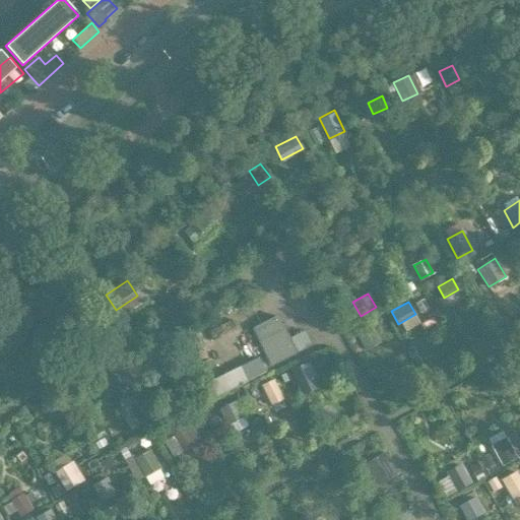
[(295,353),(276,316),(251,328),(269,366),(295,353)]
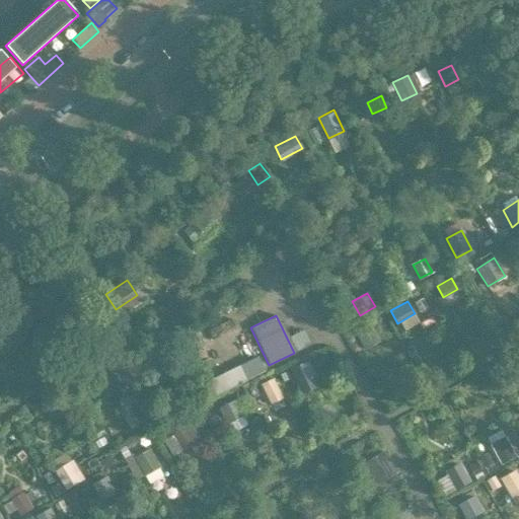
[(357,335),(364,349),(378,341),(370,326),(357,335)]
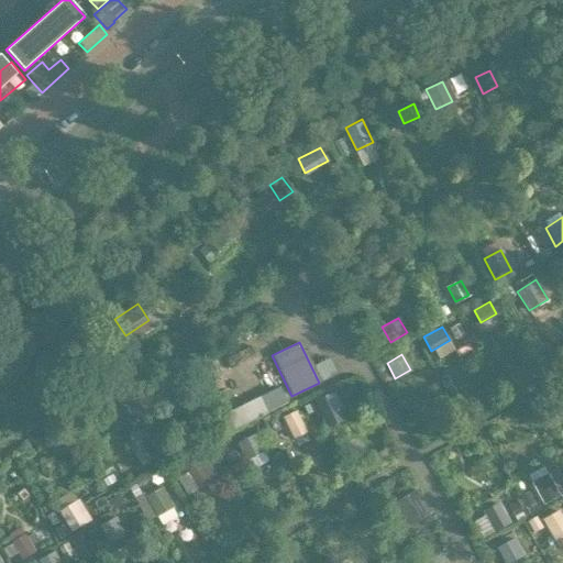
[(316,363),(323,379),(339,373),(331,356),(316,363)]
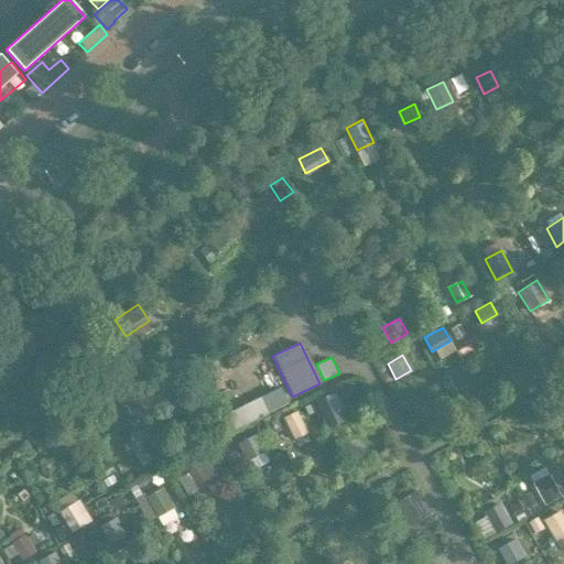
[(316,401),(325,419),(340,412),(332,394),(316,401)]
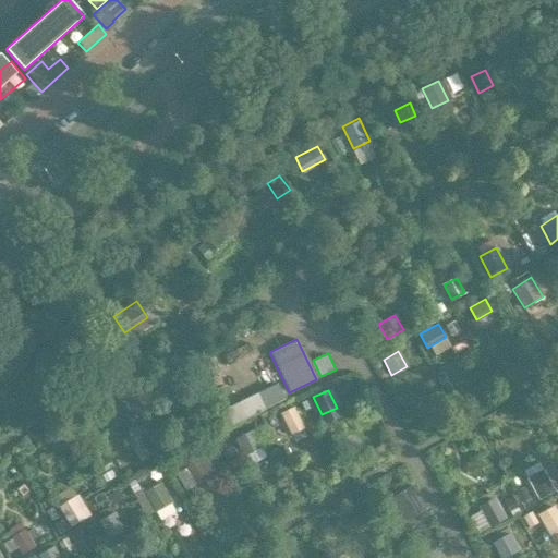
[(221,431),(266,409),(258,393),(214,415),(221,431)]
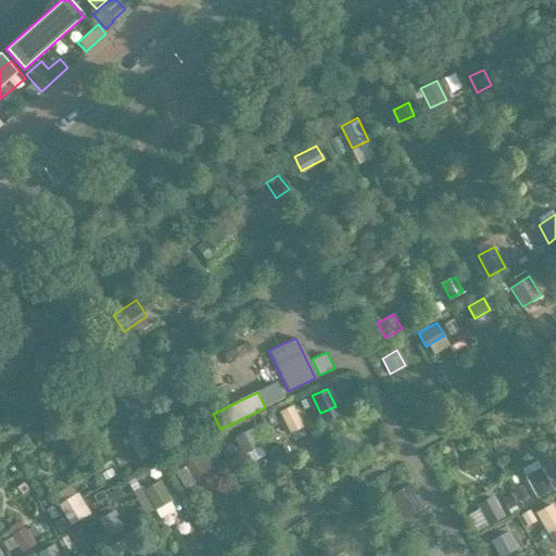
[(279,413),(290,432),(302,426),(291,406),(279,413)]
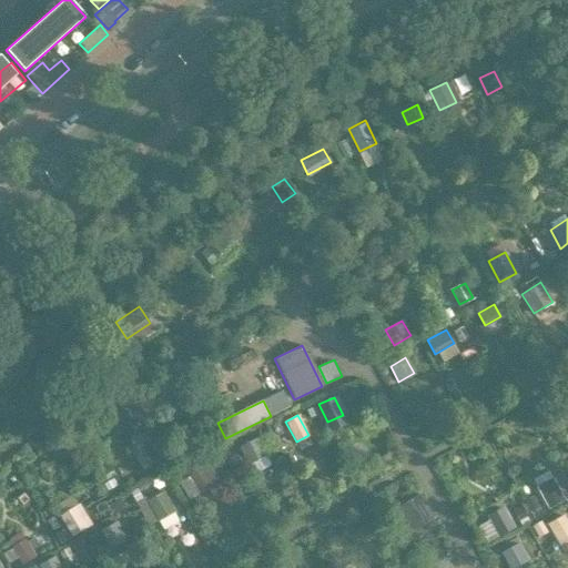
[(241,448),(250,464),(264,455),(255,439),(241,448)]
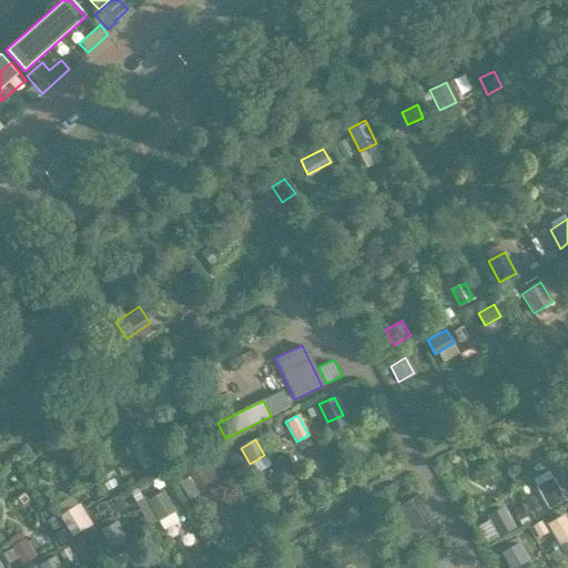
[(210,465),(205,468),(190,477),(200,495),(219,483),(210,465)]
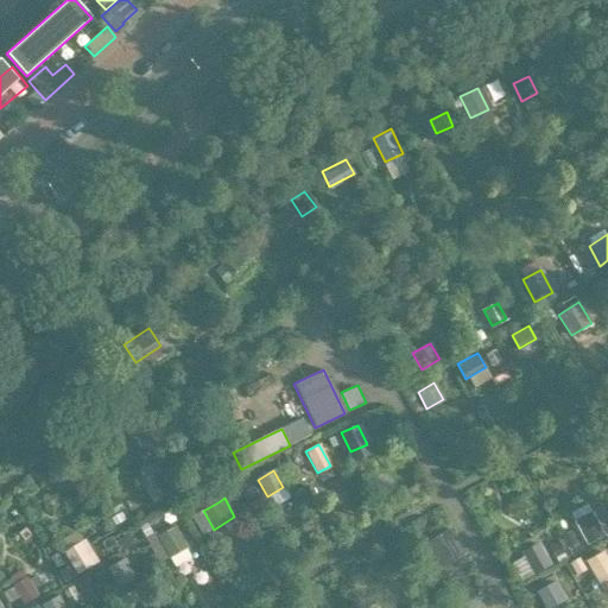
[(575,521),(587,543),(602,533),(591,512),(575,521)]
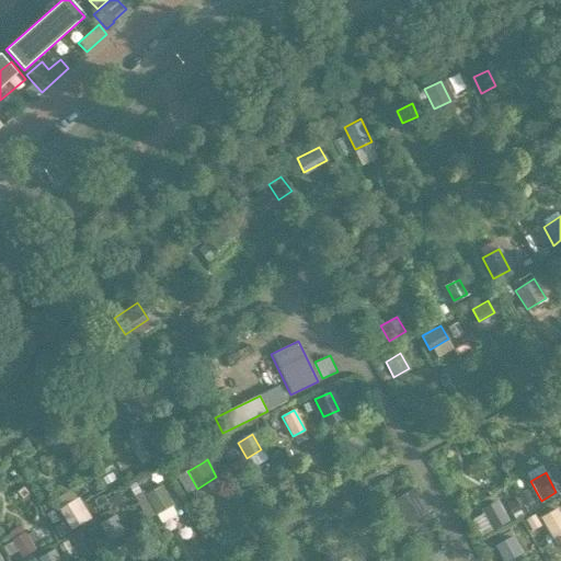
[(392,501),(407,524),(432,508),(418,485),(392,501)]
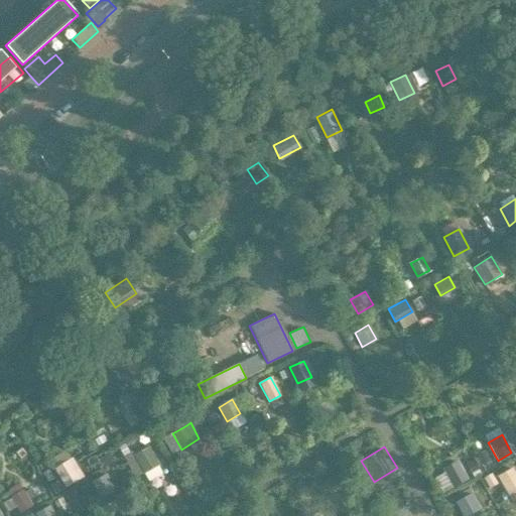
[(159,466),(148,447),(133,456),(144,474),(159,466)]
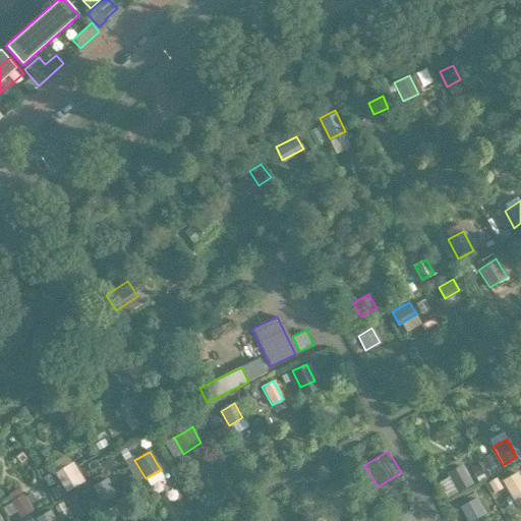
[(84,481),(73,462),(54,473),(65,491),(84,481)]
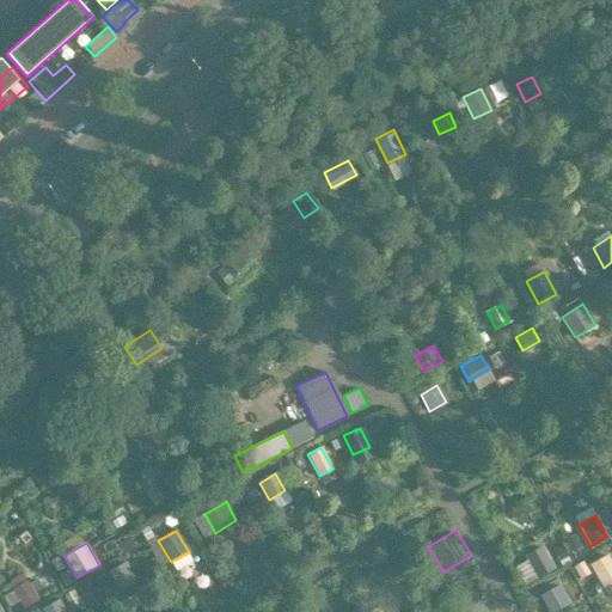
[(525,557),(536,577),(552,568),(543,548),(525,557)]
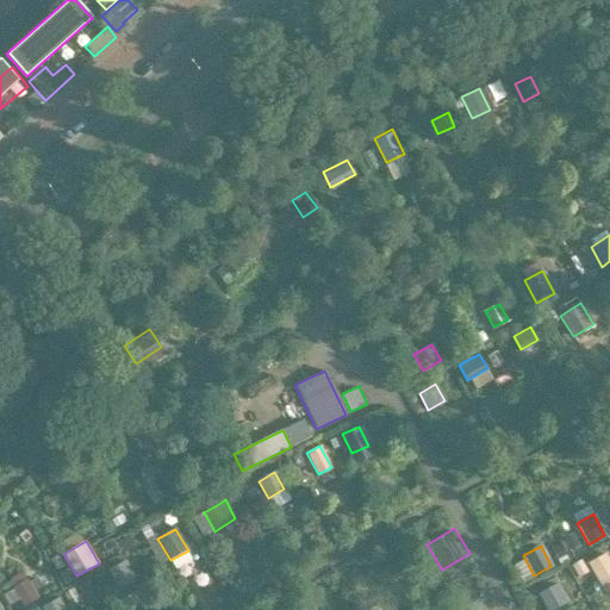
[(589,564),(599,584),(609,578),(609,561),(605,554),(589,564)]
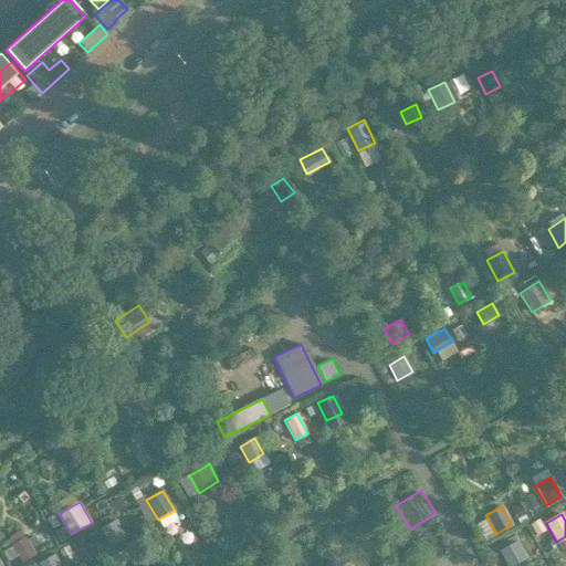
[(101,530),(109,545),(125,537),(116,521),(101,530)]
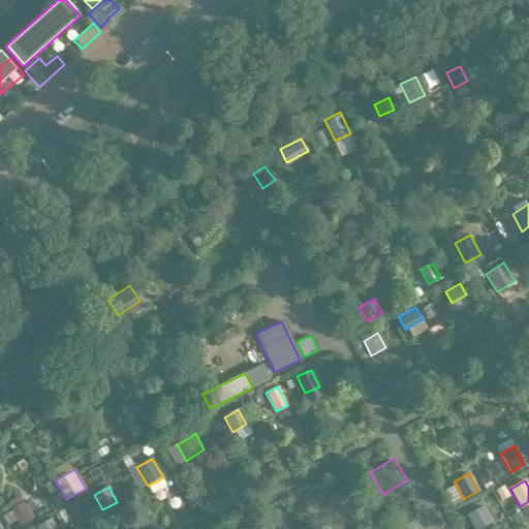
[(11,509),(21,525),(32,518),(23,502),(11,509)]
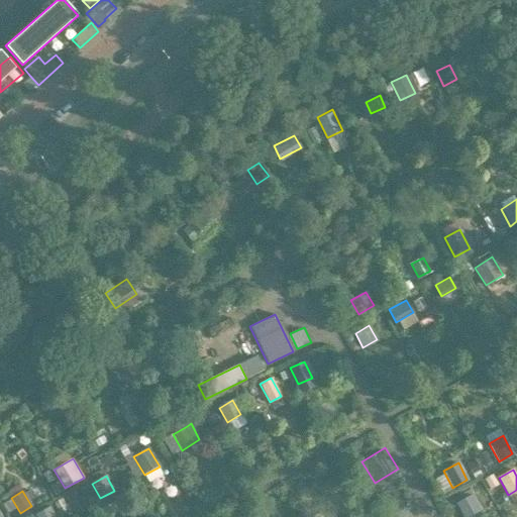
[(456,503),(463,516),(467,516),(479,510),(471,495),(456,503)]
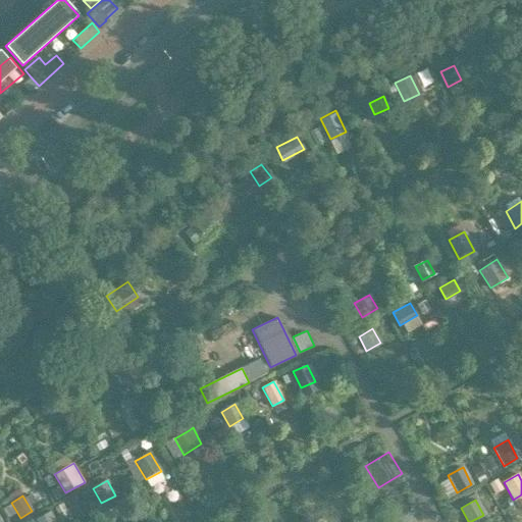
[(384,521),(421,521),(413,507),(384,521)]
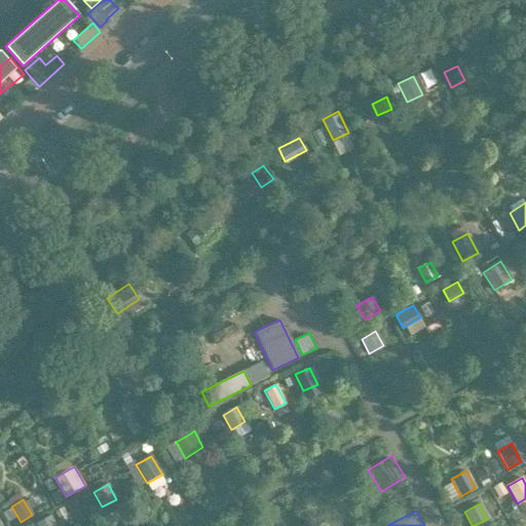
[(34,523),(36,525),(54,525),(49,515),(34,523)]
